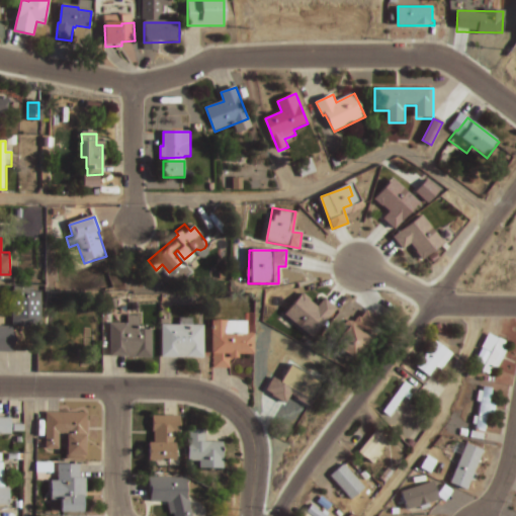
[(14,285),(14,282),(34,282),(34,286),(41,286),(41,322),(12,322),(12,285),(14,285)]
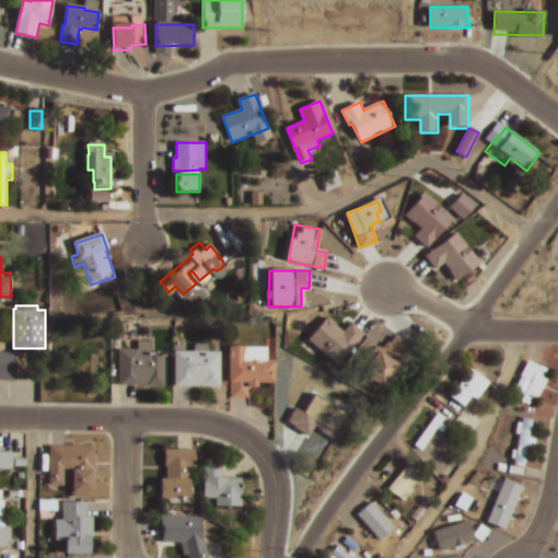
[(307,338),(336,363),(364,333),(350,320),(343,328),(328,315),(307,338)]
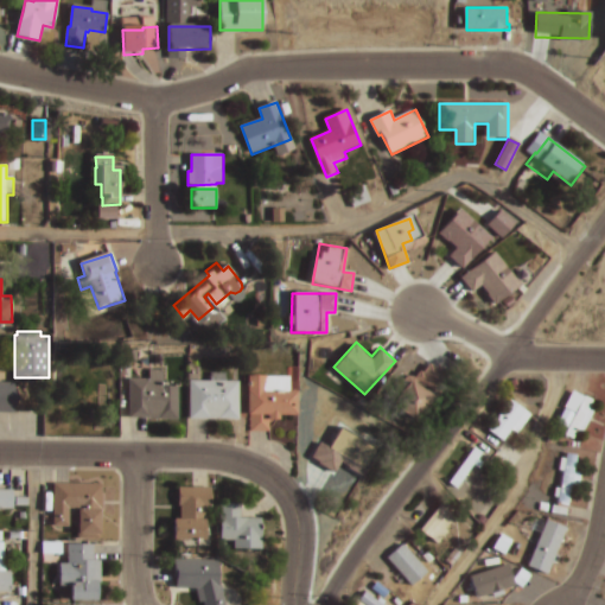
[(131,375),(151,375),(151,365),(165,365),(165,382),(179,382),(179,416),(161,416),(161,414),(131,414),(131,375)]
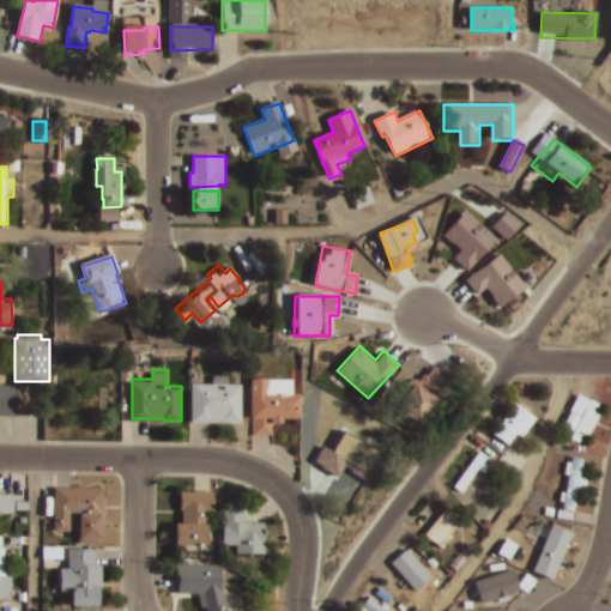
[(193,380),(213,380),(213,373),(230,373),(230,380),(242,380),(242,418),(193,418),(193,380)]
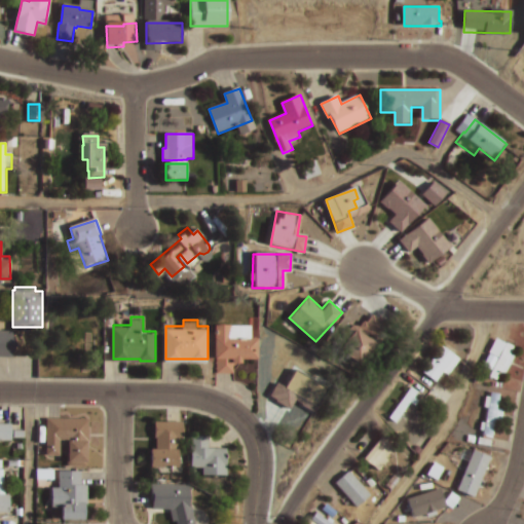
[(219,322),(231,322),(231,323),(251,323),(251,334),(259,334),(259,354),(244,354),(244,358),(235,358),(235,370),(220,371),(220,354),(219,354),(219,322)]
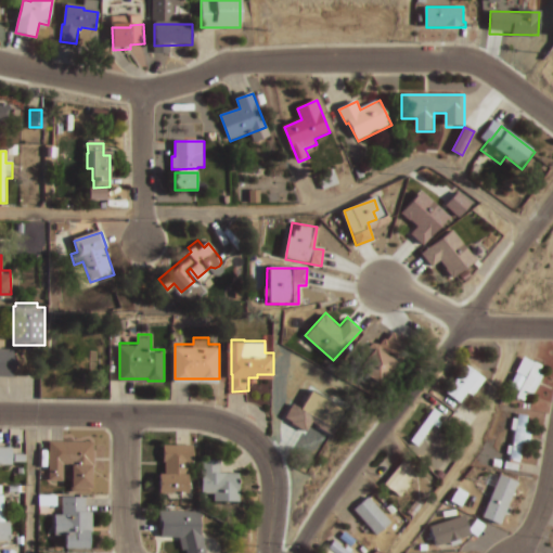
[(375,341),(396,355),(380,377),(360,363),(375,341)]
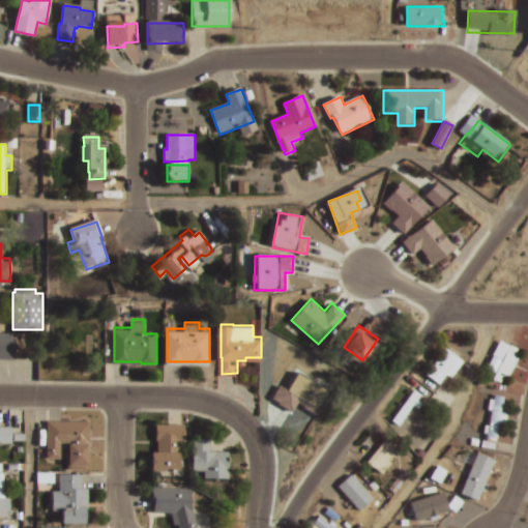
[(0,330),(12,330),(12,354),(0,354),(0,330)]
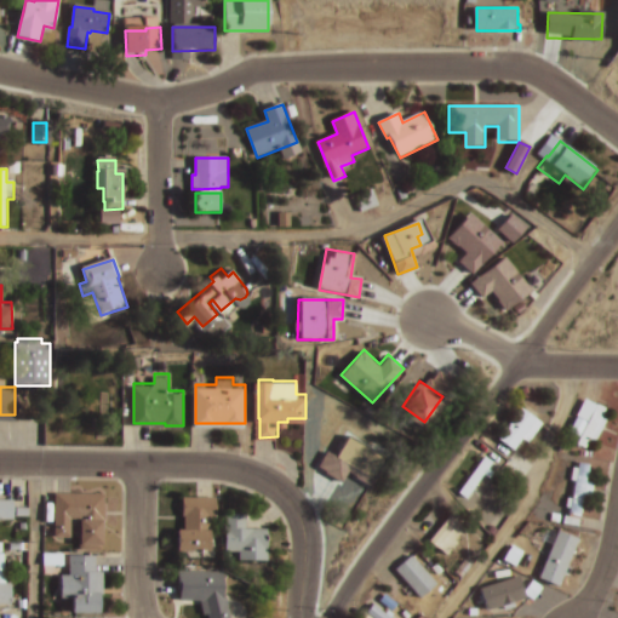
[(599,400),(607,404),(587,444),(578,439),(599,400)]
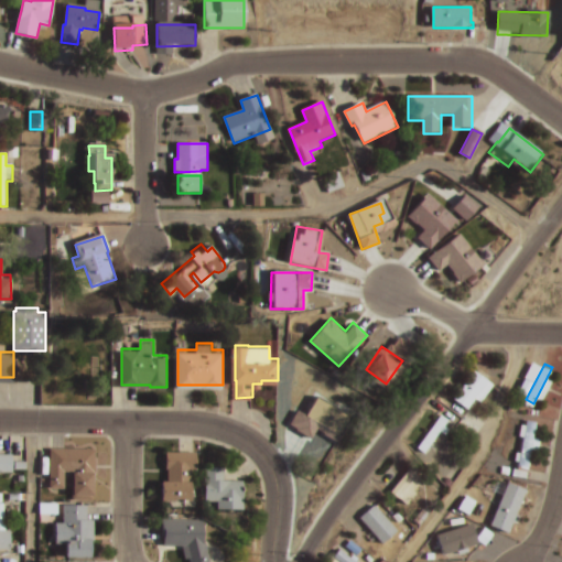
[(476,367),(495,381),(483,398),(476,395),(468,404),(455,395),(476,367)]
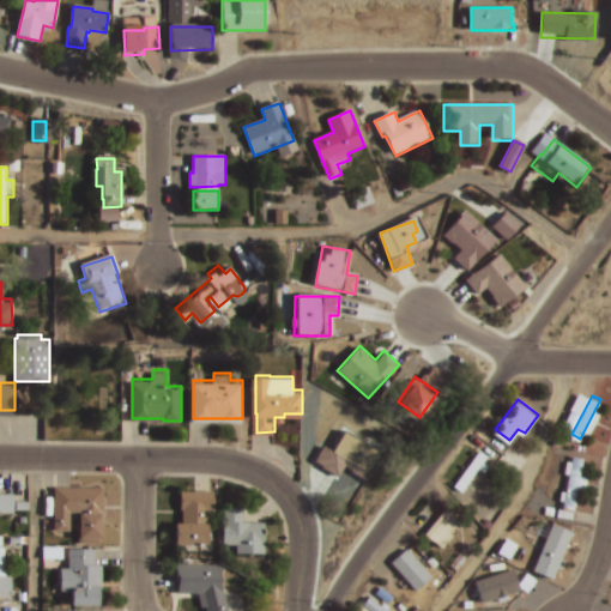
[(380,453),(345,430),(331,453),(324,448),(314,463),(337,478),(344,467),(362,479),(380,453)]
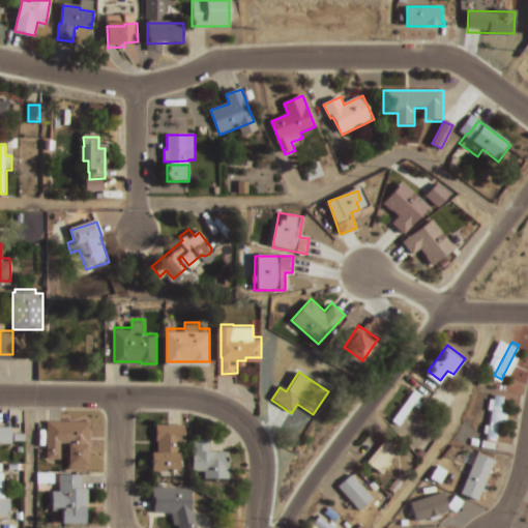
[(416,386),(422,391),(400,422),(393,418),(416,386)]
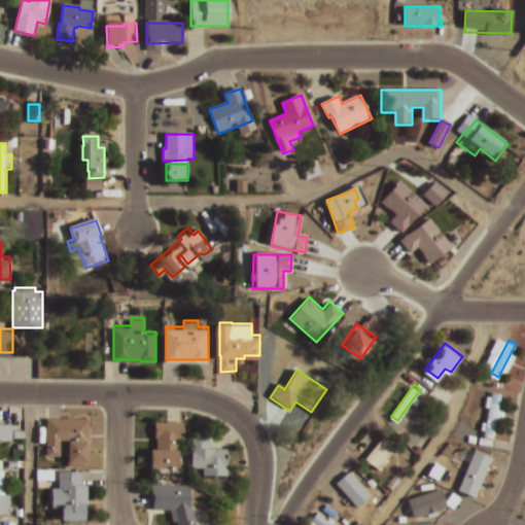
[(481,434),(485,435),(493,389),(502,391),(492,445),(480,443),(481,434)]
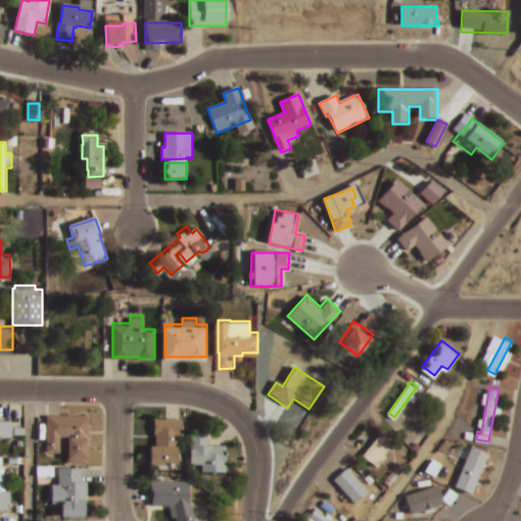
[(47,413),(89,413),(89,433),(86,434),(86,454),(87,454),(88,461),(68,461),(68,455),(67,455),(67,434),(59,434),(59,450),(47,450),(47,413)]
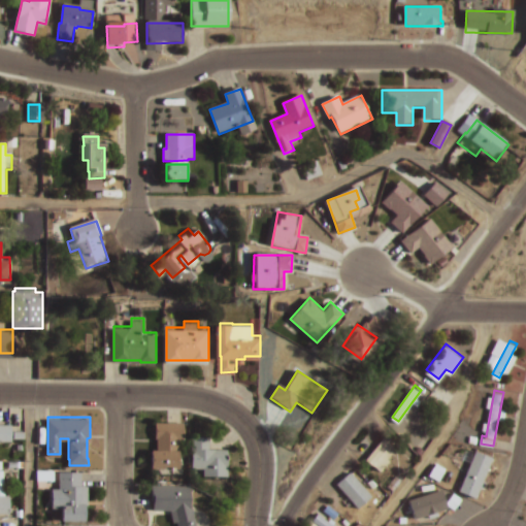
[(151,446),(157,446),(157,435),(156,435),(156,420),(184,420),(184,437),(178,437),(178,445),(177,445),(177,464),(151,464),(151,446)]
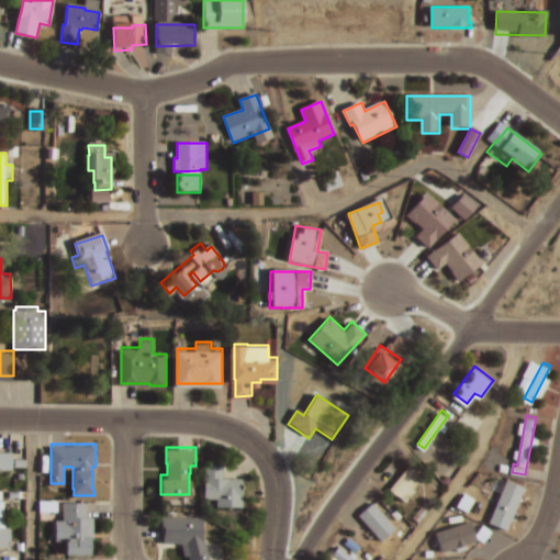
[(0,449),(12,449),(12,467),(0,467),(0,449)]
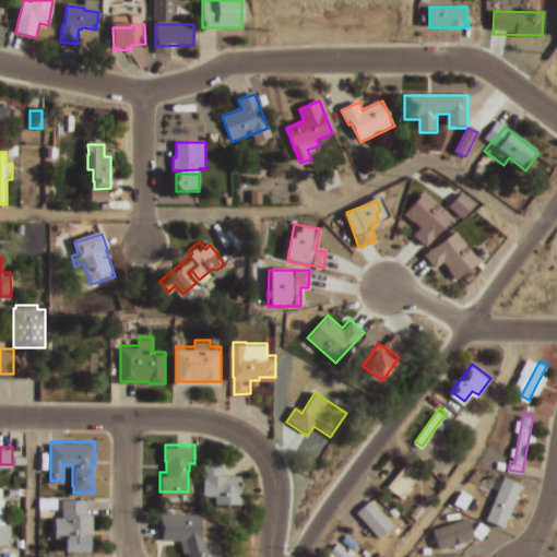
[(411,458),(416,463),(394,489),(389,484),(411,458)]
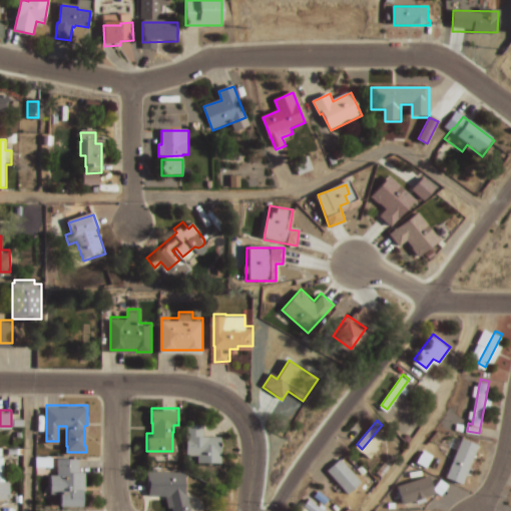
[(202,426),(185,426),(185,456),(195,456),(195,464),(219,464),(218,437),(202,437),(202,426)]
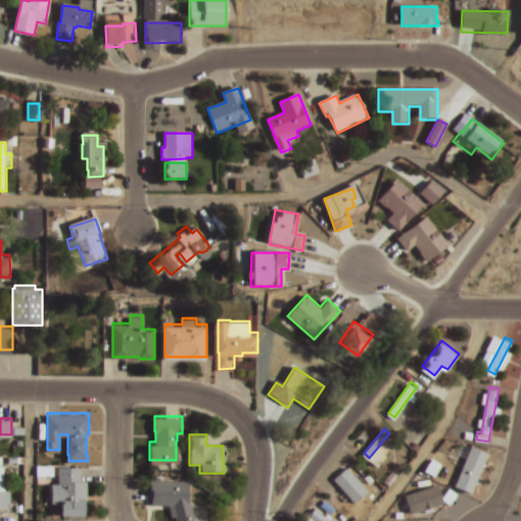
[(473,443),(484,450),(465,486),(454,480),(473,443)]
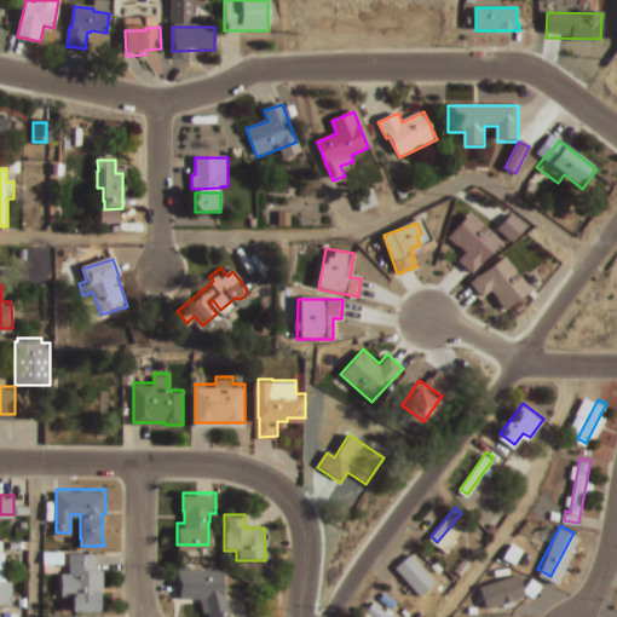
[(0,549),(1,549),(1,572),(5,572),(5,578),(11,578),(11,600),(0,600),(0,549)]
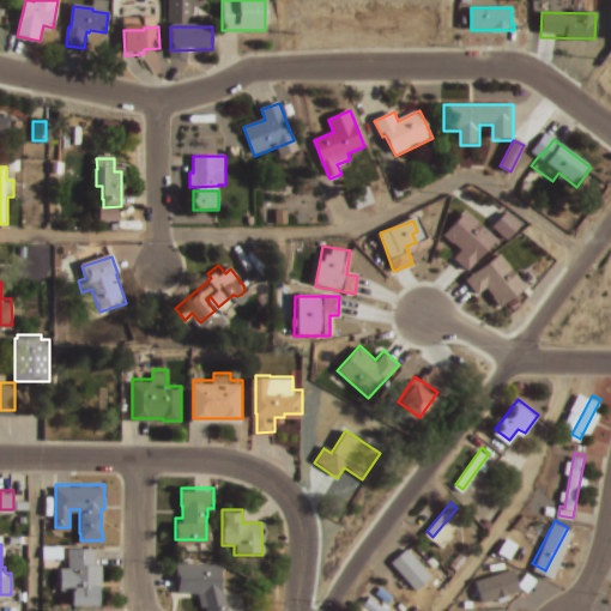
[(61,566),(70,566),(70,545),(96,545),(96,562),(103,562),(103,584),(98,584),(98,600),(71,602),(71,587),(61,587),(61,566)]
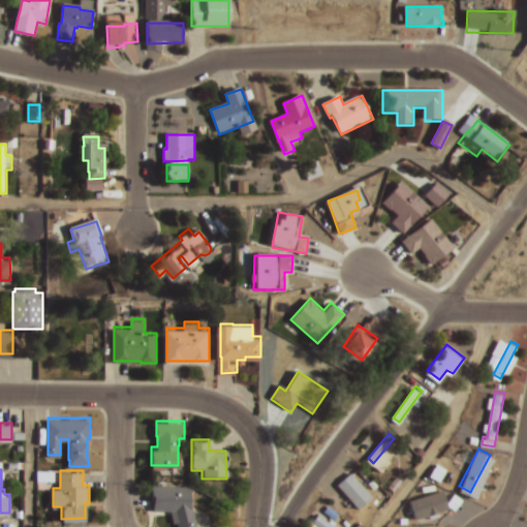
[(342,476),(375,510),(368,518),(335,483),(342,476)]
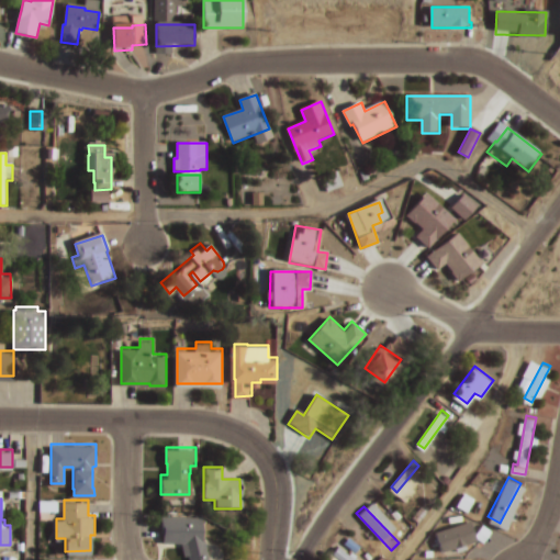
[(161,515),(203,515),(203,534),(209,559),(186,559),(182,541),(163,541),(163,533),(161,533),(161,515)]
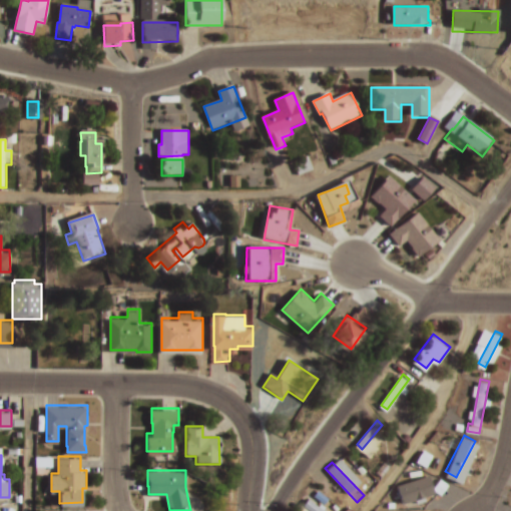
[(431,484),(433,491),(398,501),(396,494),(431,484)]
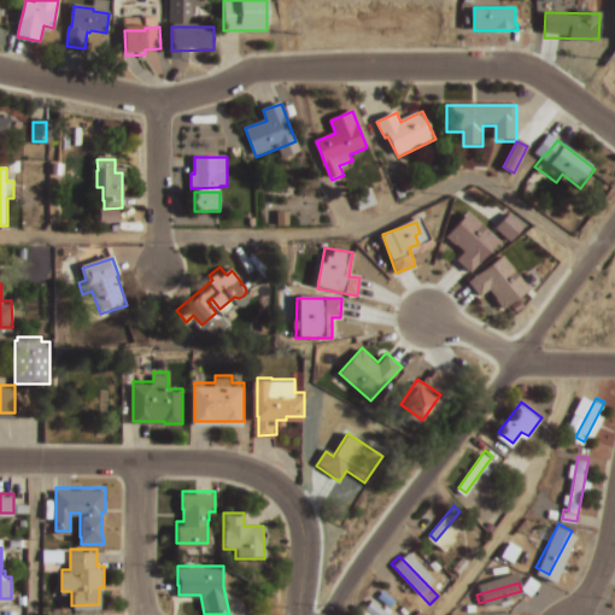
[(373,597),(394,614),(375,614),(365,607),(373,597)]
